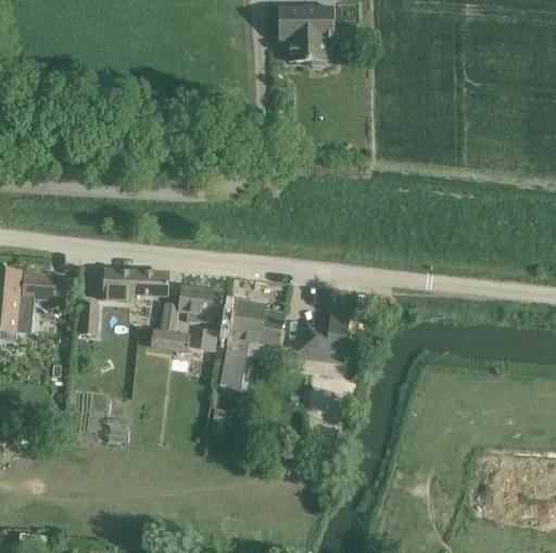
[(289,41),(289,62),(308,61),(312,65),(321,64),(325,61),(328,61),(328,40),(333,40),(332,7),(279,8),(280,41),(289,41)]
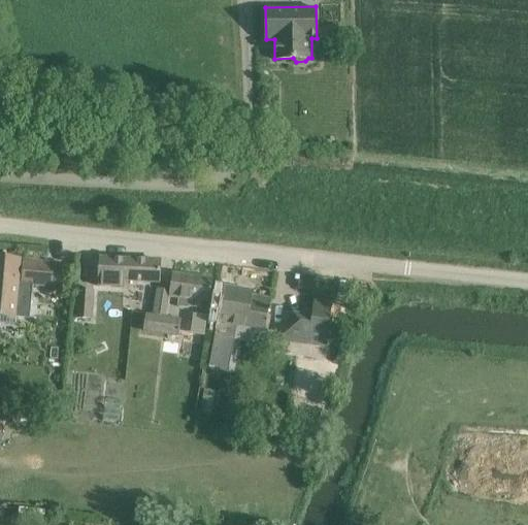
[(0,256),(0,314),(14,316),(28,317),(31,283),(59,285),(61,262),(24,258),(22,282),(18,282),(20,258),(0,256)]
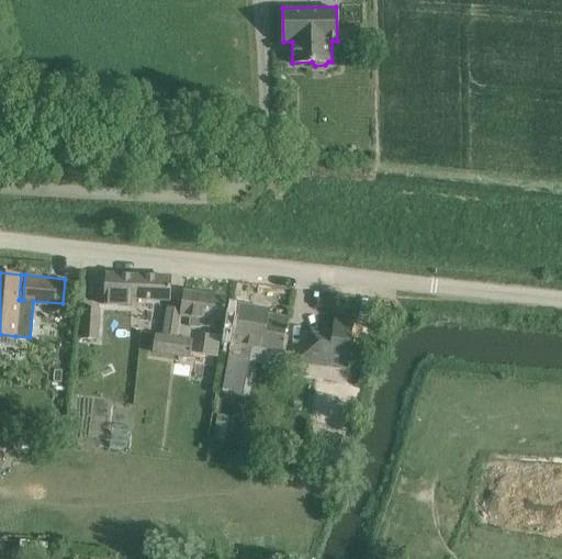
[(105,274),(103,302),(131,304),(132,297),(169,299),(170,276),(132,274),(132,275),(105,274)]
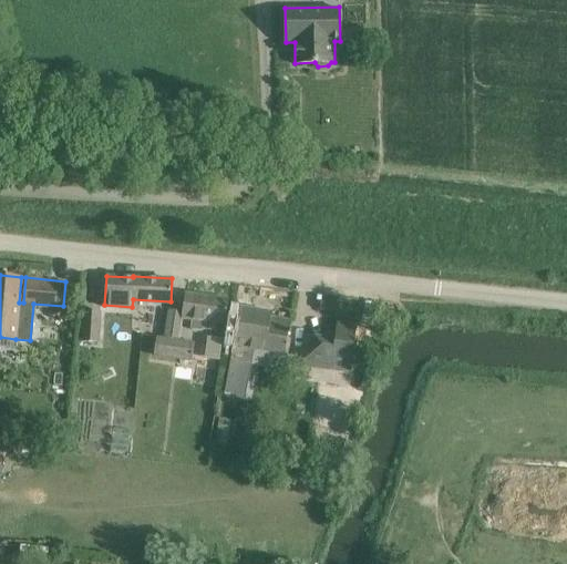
[(157,335),(155,352),(189,358),(193,340),(177,338),(181,316),(193,318),(192,327),(202,328),(202,327),(212,328),(213,320),(224,321),(227,297),(186,290),(183,310),(168,308),(164,336),(157,335)]
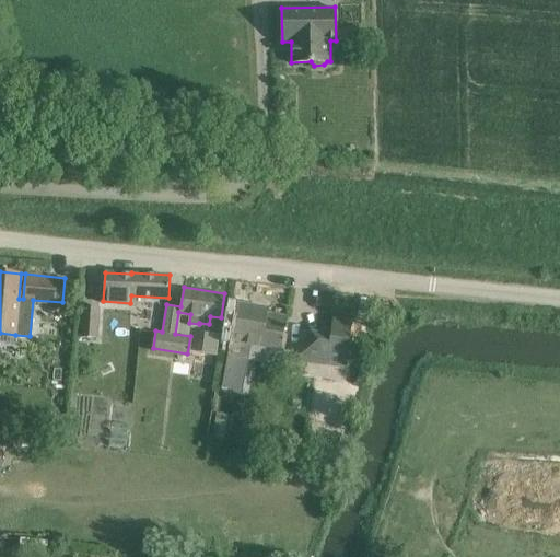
[(229,347),(222,385),(233,387),(233,390),(240,391),(246,350),(251,329),(261,332),(259,344),(280,348),(287,315),(267,311),(267,306),(236,301),(229,347)]
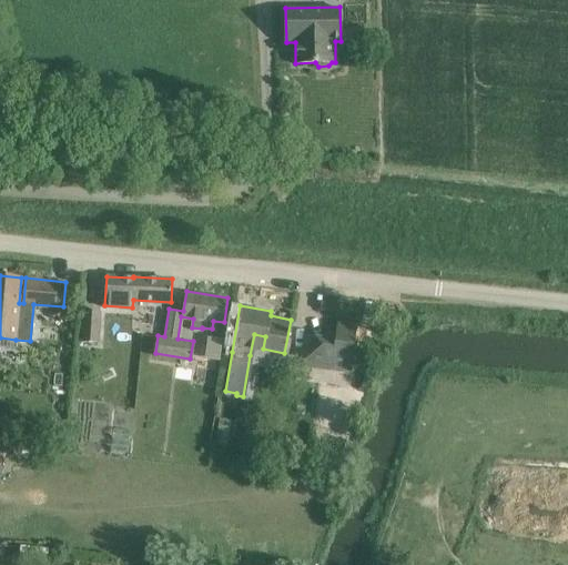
[(83,310),(82,340),(98,341),(100,310),(83,310)]
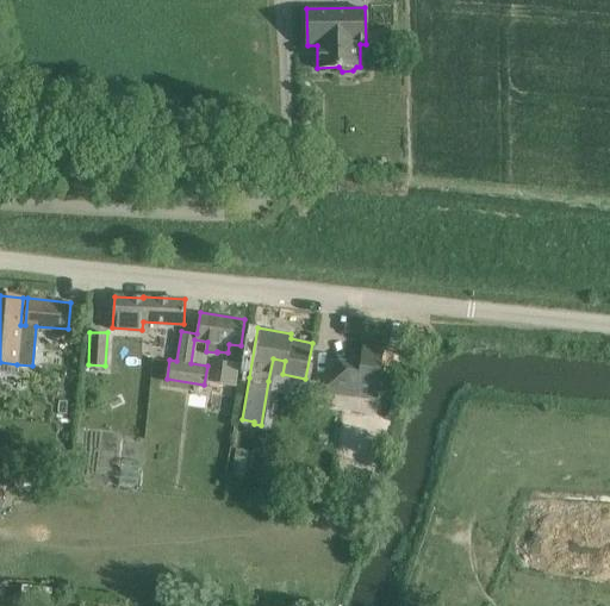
[(329,360),(325,386),(375,393),(381,348),(362,345),(361,354),(350,353),(348,362),(329,360)]
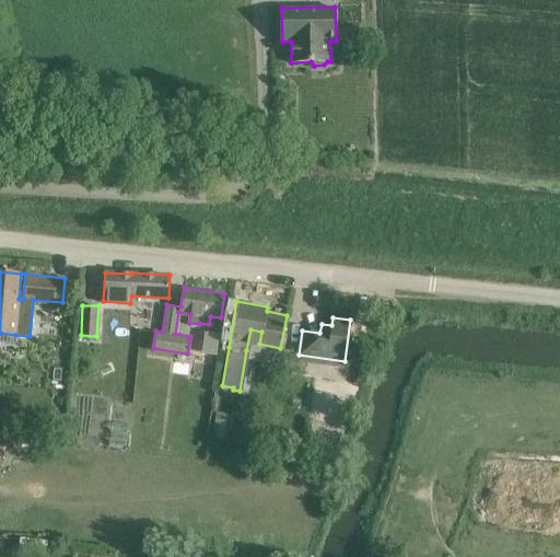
[(218,339),(202,337),(199,357),(214,360),(218,339)]
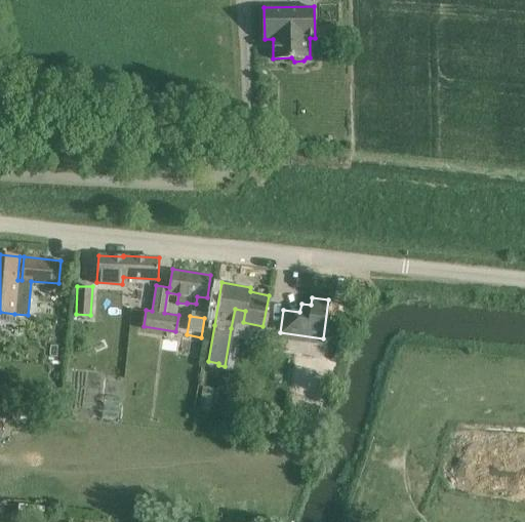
[(203,385),(201,400),(210,401),(212,386),(203,385)]
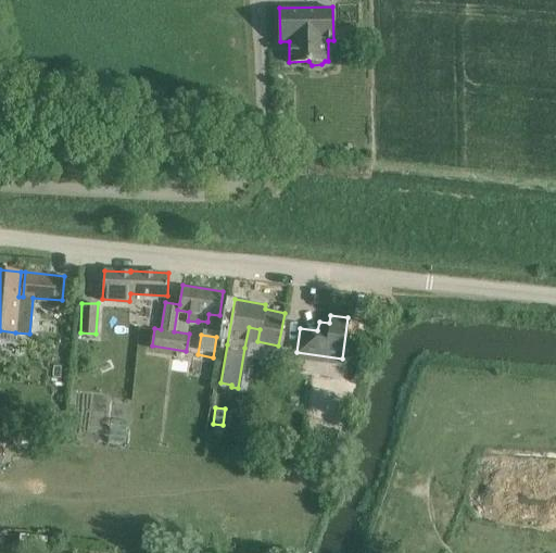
[(332,426),(330,436),(342,439),(344,429),(332,426)]
